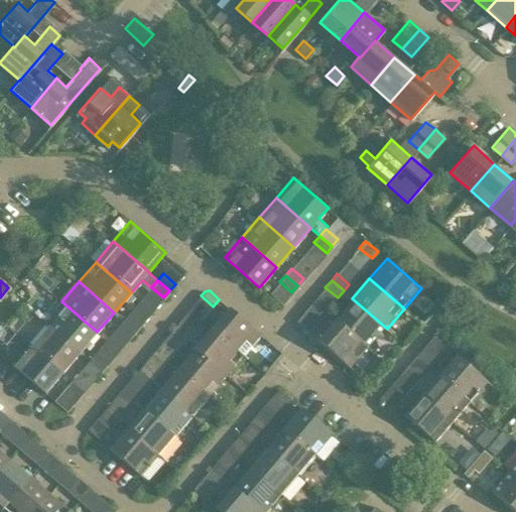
[(335,317),(370,348),(387,329),(352,298),(335,317)]
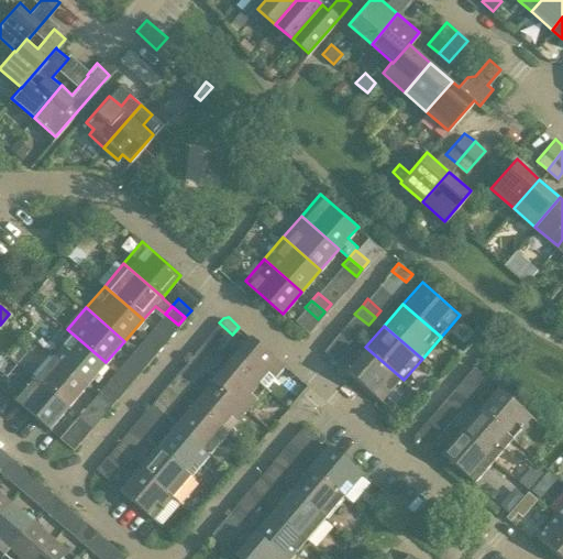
[(48,351),(87,384),(106,362),(67,329),(48,351)]
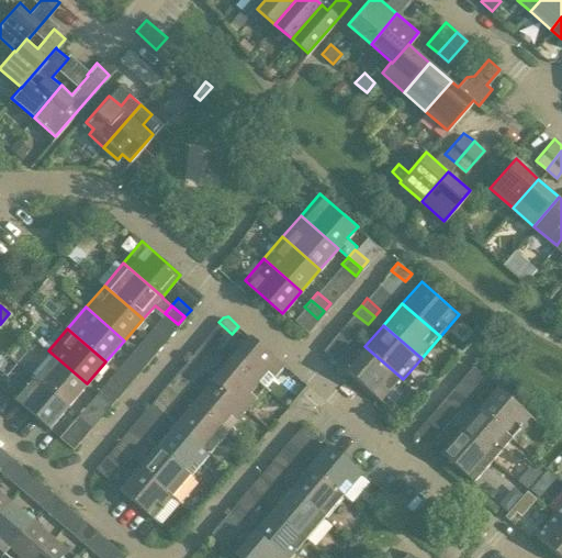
[(231,355),(268,388),(288,366),(249,333),(231,355)]
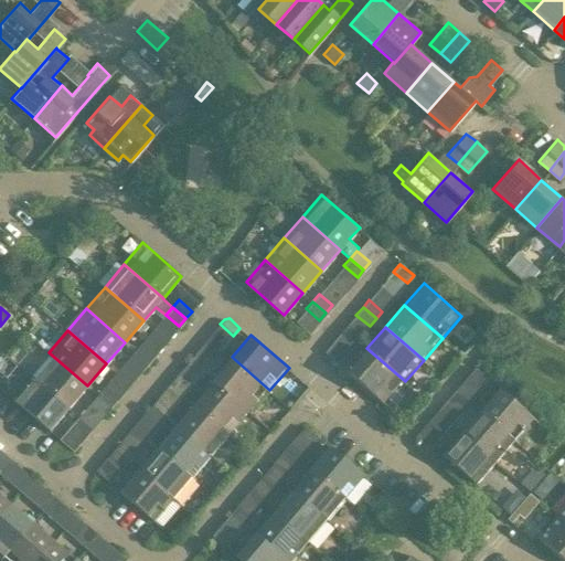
[(331,342),(324,350),(338,362),(344,355),(331,342)]
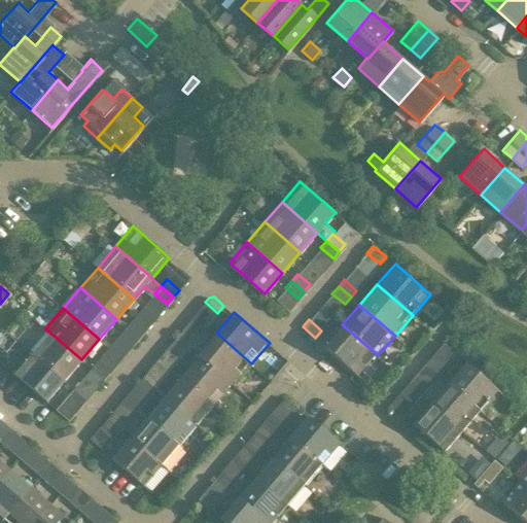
[(126,326),(138,338),(144,330),(132,320),(126,326)]
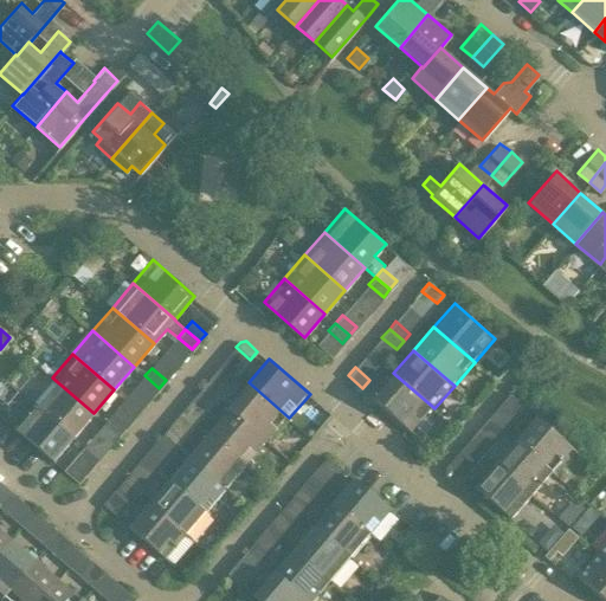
[(413,432),(434,408),(393,373),(373,396),(413,432)]
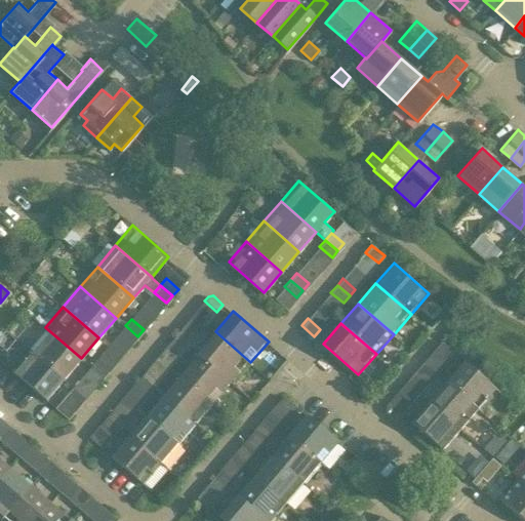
[(137,336),(125,325),(119,332),(131,344),(137,336)]
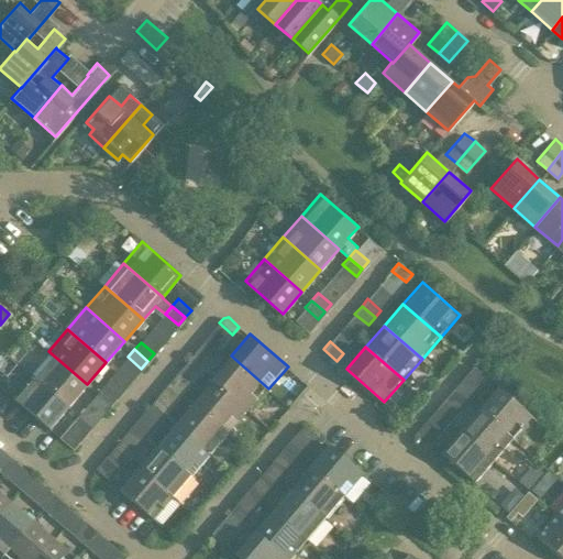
[(68,406),(87,384),(48,351),(30,373),(68,406)]
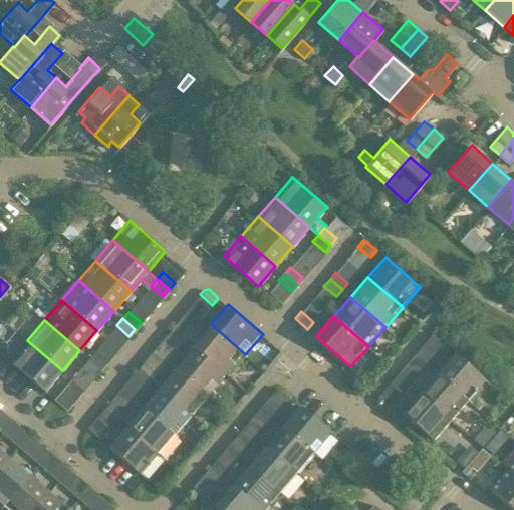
[(172,326),(185,337),(190,331),(178,320),(172,326)]
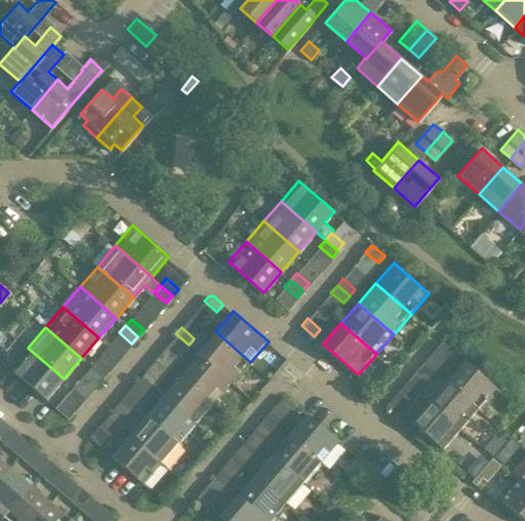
[(215,331),(198,353),(233,383),(250,362),(215,331)]
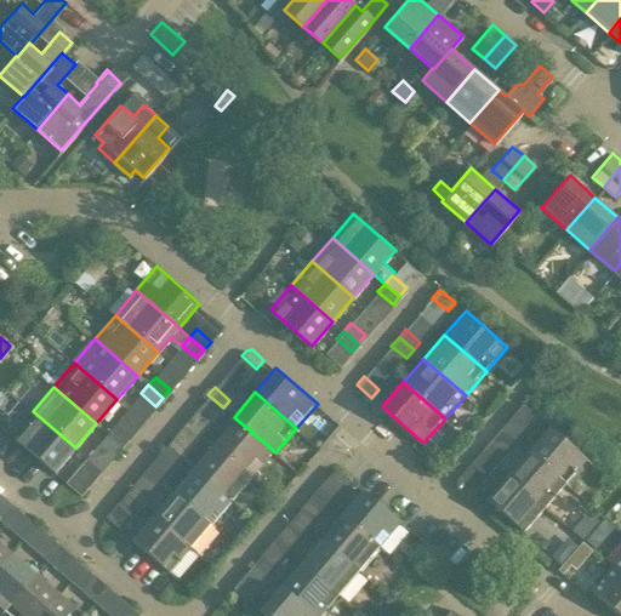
[(223,408),(208,394),(200,403),(215,416),(223,408)]
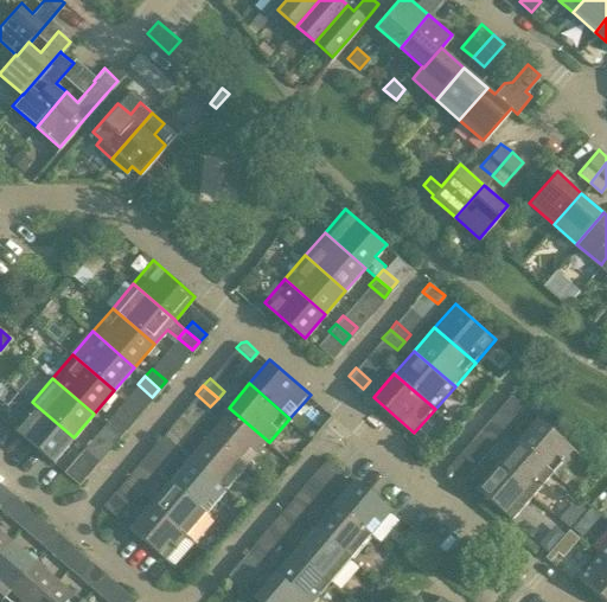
[(518,414),(525,405),(511,392),(503,401),(518,414)]
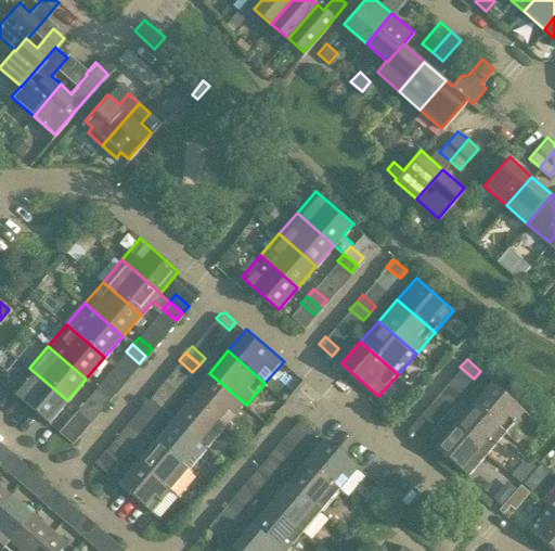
[(67,400),(29,368),(12,388),(50,421),(67,400)]
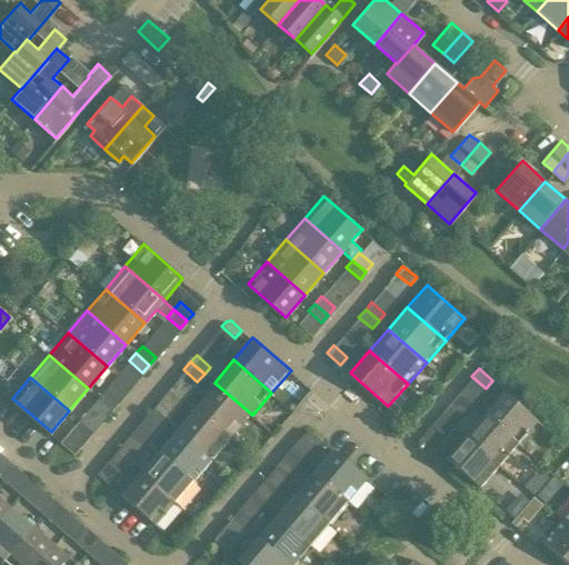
[(196,404),(235,437),(252,415),(215,383),(196,404)]
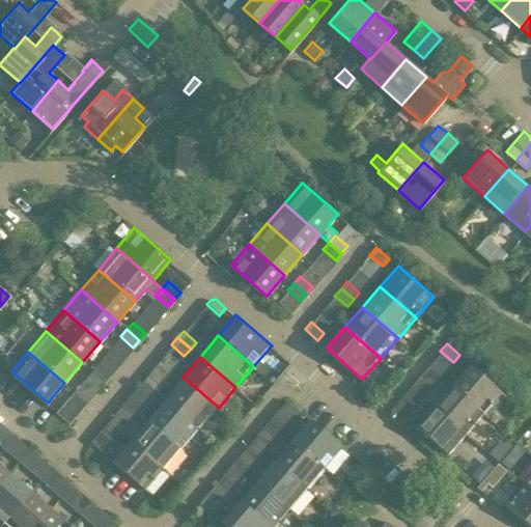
[(91,370),(104,382),(110,375),(98,363),(91,370)]
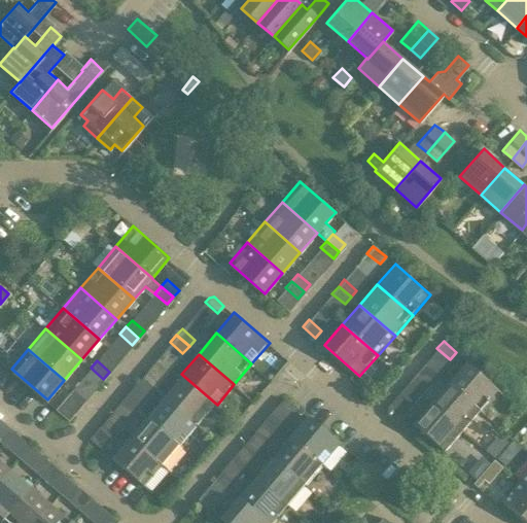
[(447,381),(483,412),(500,391),(465,360),(447,381)]
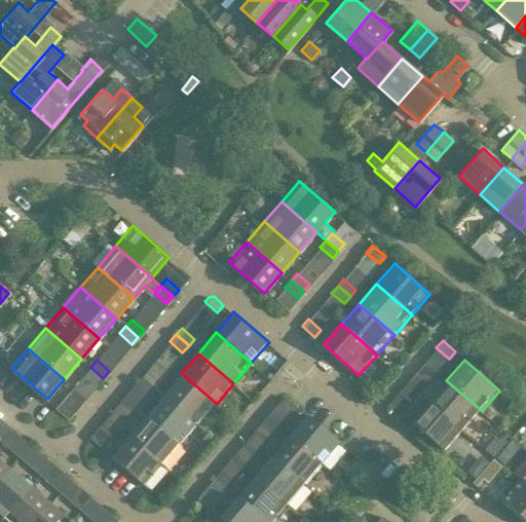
[(97,384),(103,378),(90,367),(84,374),(97,384)]
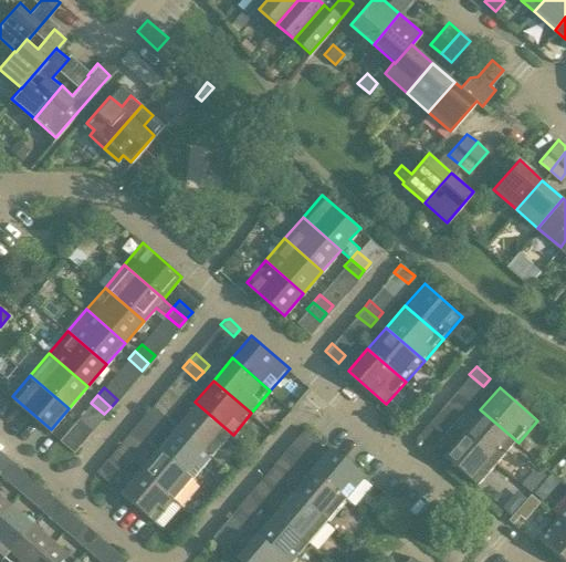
[(152,404),(166,416),(171,408),(158,396),(152,404)]
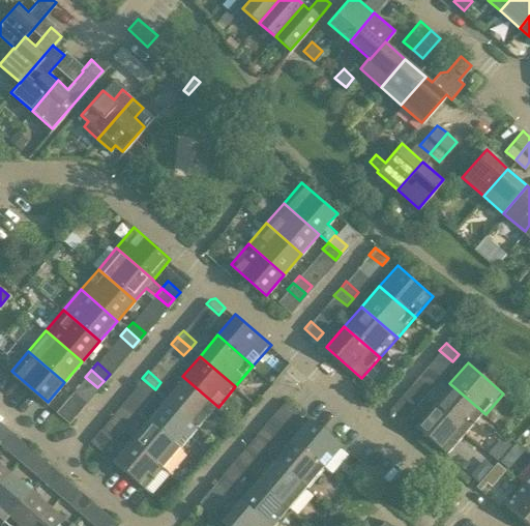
[(201,428),(218,407),(182,376),(165,398),(201,428)]
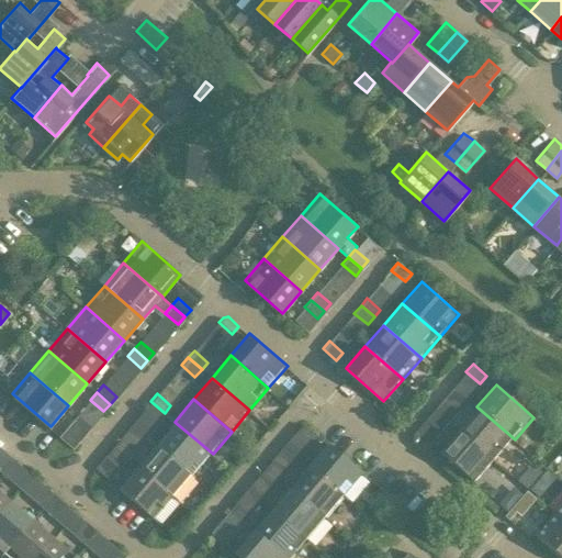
[(435,408),(448,420),(456,412),(441,400),(435,408)]
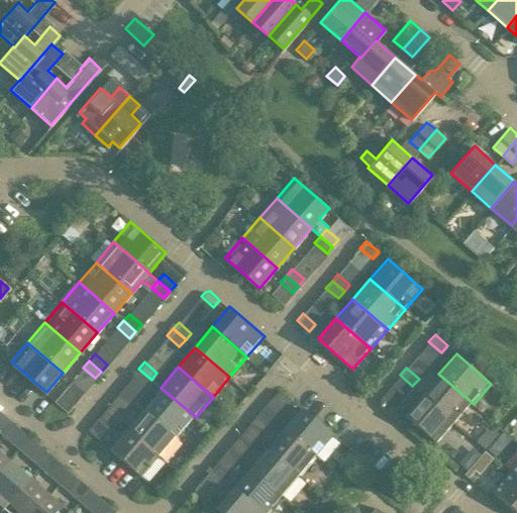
[(151,380),(138,369),(133,376),(144,387),(151,380)]
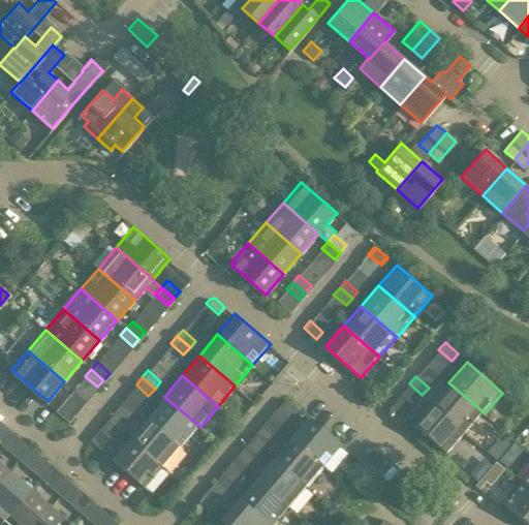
[(467,433),(485,413),(448,382),(431,402),(467,433)]
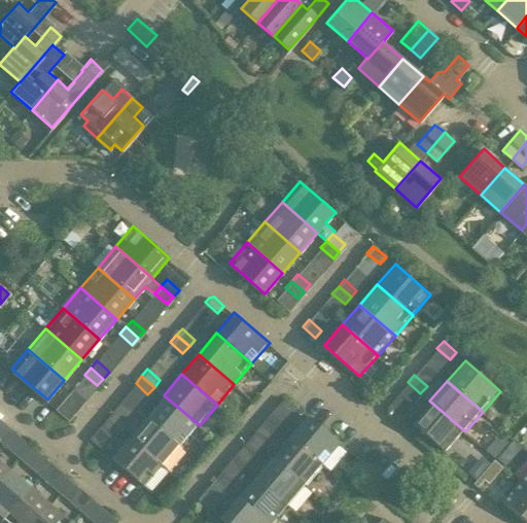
[(420,393),(408,382),(401,388),(415,399),(420,393)]
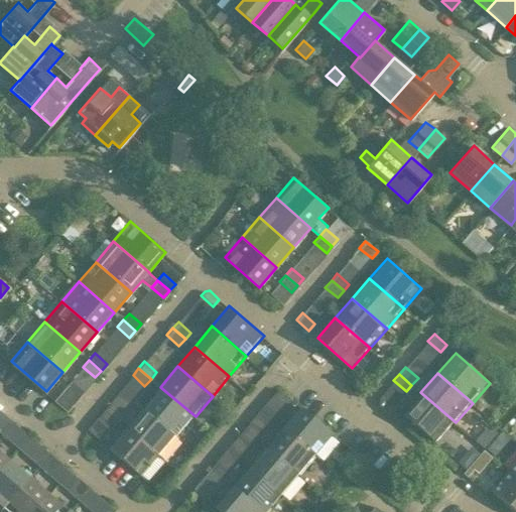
[(160,387),(143,407),(178,436),(196,416),(160,387)]
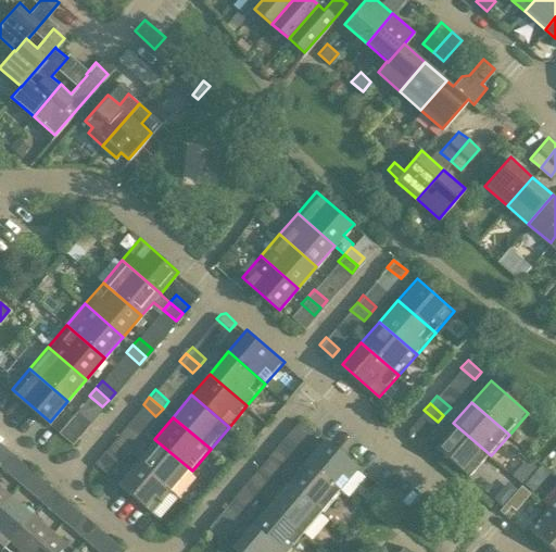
[(306,437),(313,429),(300,417),(293,425),(306,437)]
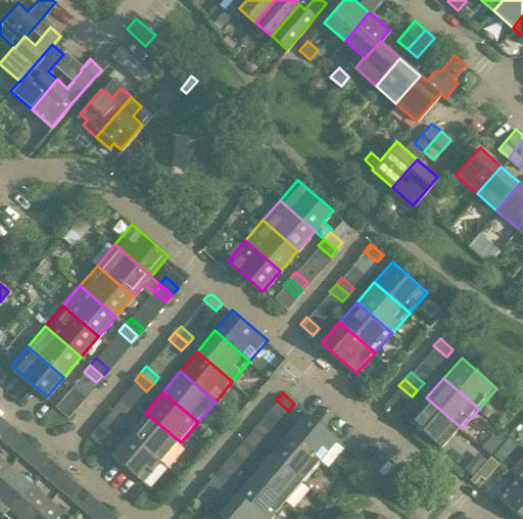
[(74,409),(61,397),(55,405),(67,416),(74,409)]
